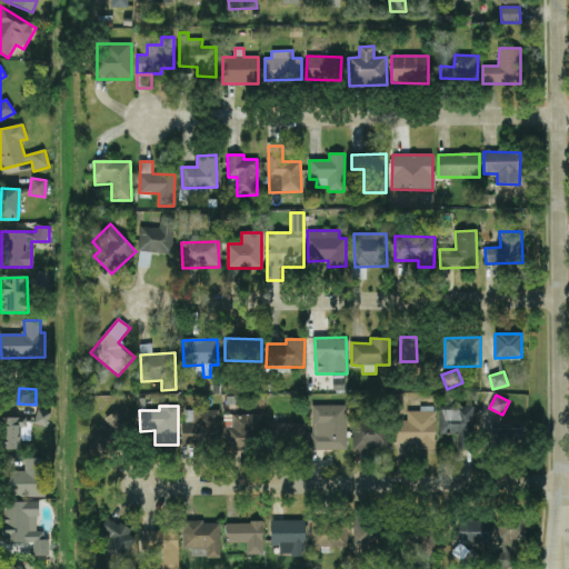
[(347,450),(347,406),(311,406),(311,450),(347,450)]
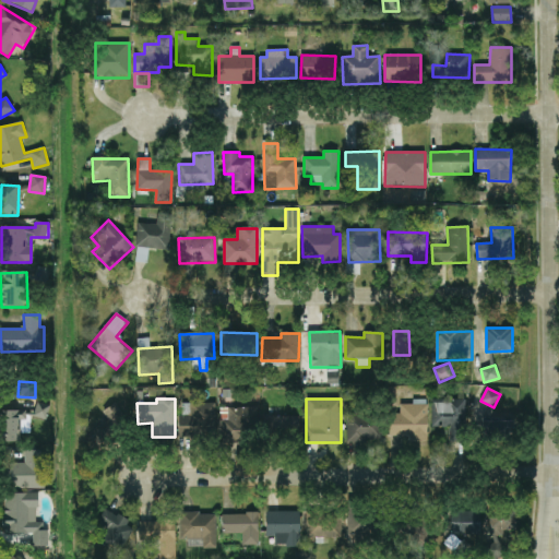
[(466,400),(432,399),(431,427),(450,428),(449,441),(465,441),(466,400)]
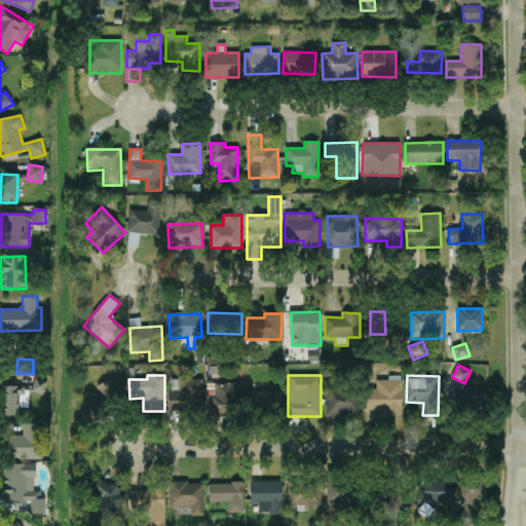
[(366,389),(366,411),(385,410),(385,415),(403,415),(402,376),(388,376),(388,380),(376,381),(377,389),(366,389)]
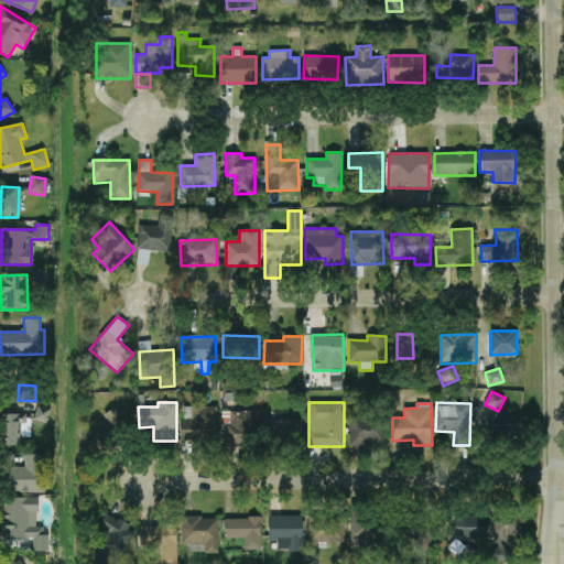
[(35,421),(49,423),(51,408),(38,407),(35,421)]
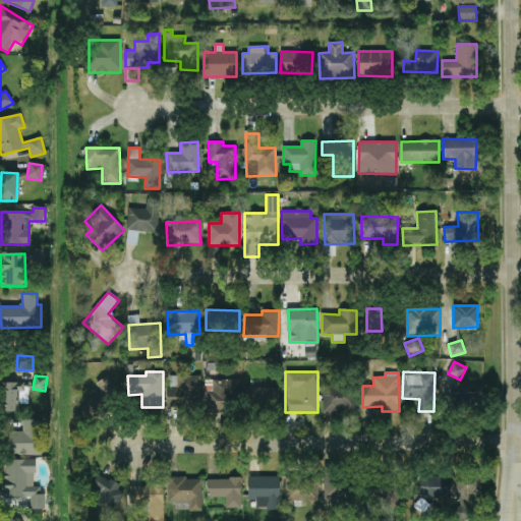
[(200,375),(168,375),(168,408),(201,408),(200,375)]
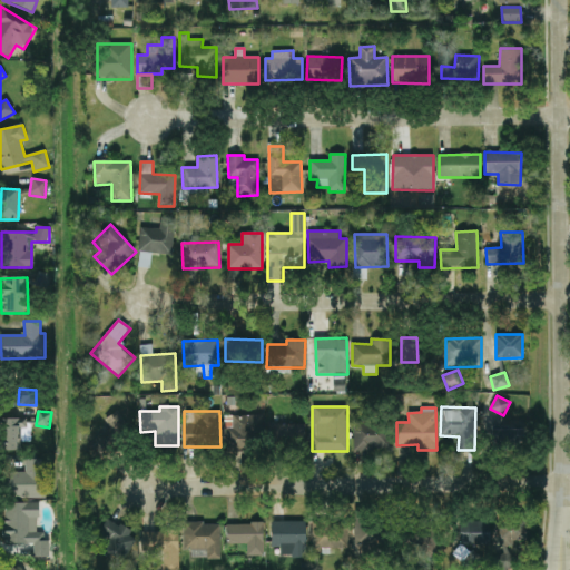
[(127,429),(117,412),(106,419),(111,430),(107,432),(111,438),(127,429)]
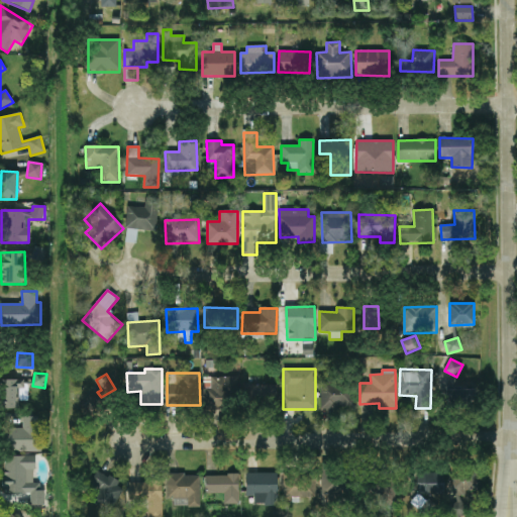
[(204,409),(226,409),(226,397),(237,397),(238,378),(212,377),(211,389),(204,389),(204,409)]
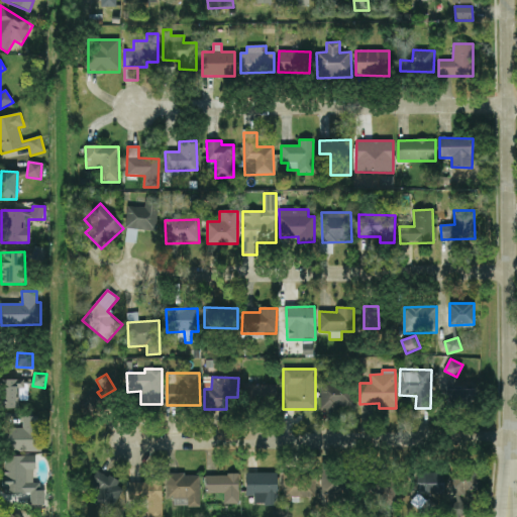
[(27,380),(2,380),(3,409),(17,409),(17,401),(27,400),(27,380)]
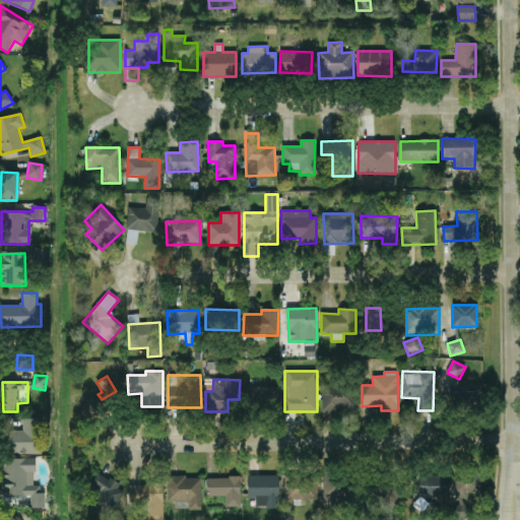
[(323,411),(355,410),(354,385),(322,386),(323,411)]
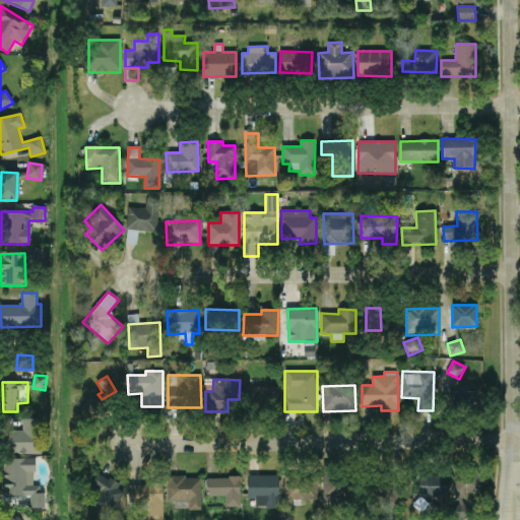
[(250,388),(251,407),(279,406),(278,387),(250,388)]
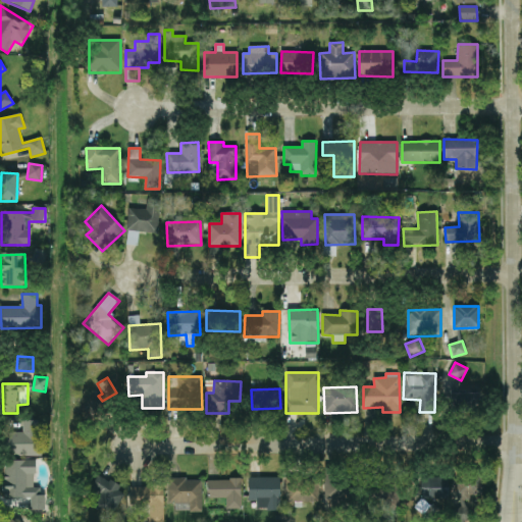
[(477,393),(451,394),(451,413),(478,412),(477,393)]
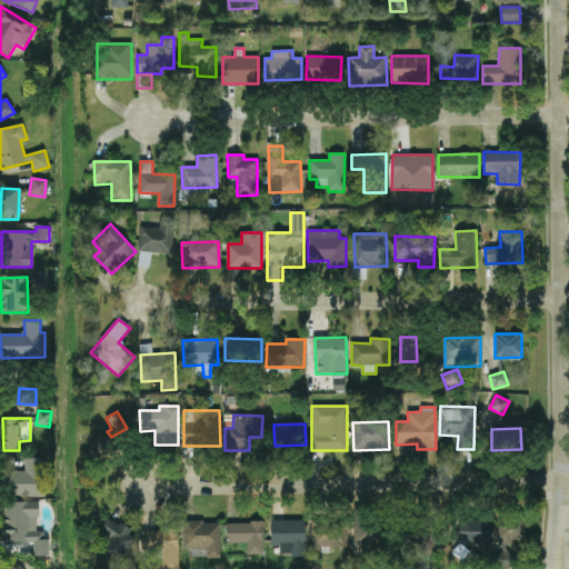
[(47,459),(26,458),(25,471),(7,471),(6,497),(46,497),(47,459)]
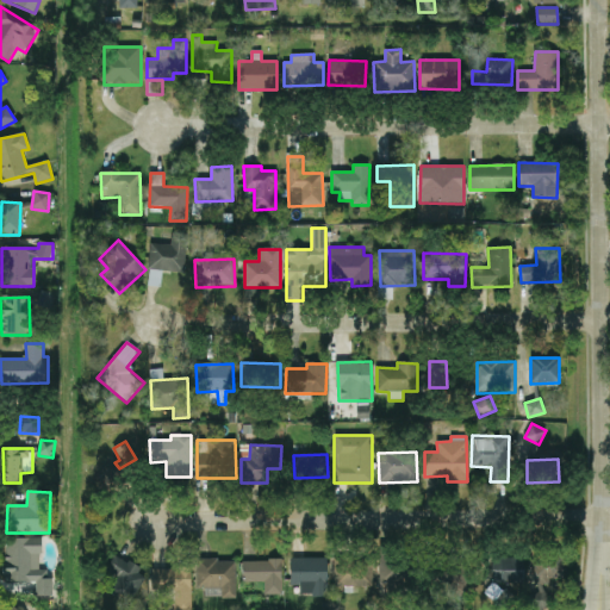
[(5,539),(5,584),(10,584),(10,585),(36,585),(36,596),(50,597),(51,570),(41,570),(42,539),(5,539)]
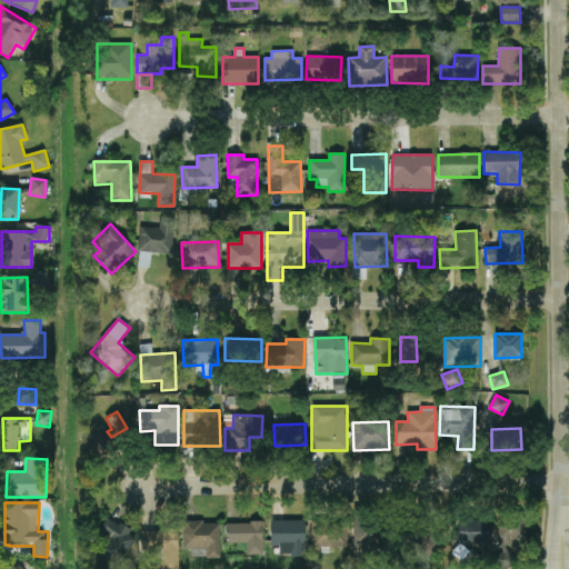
[(102,558),(121,567),(138,533),(106,519),(99,532),(112,538),(102,558)]
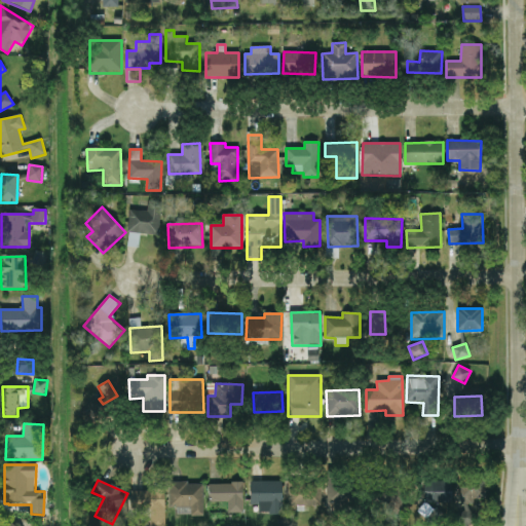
[(335,502),(335,508),(353,508),(354,481),(328,480),(327,502),(335,502)]
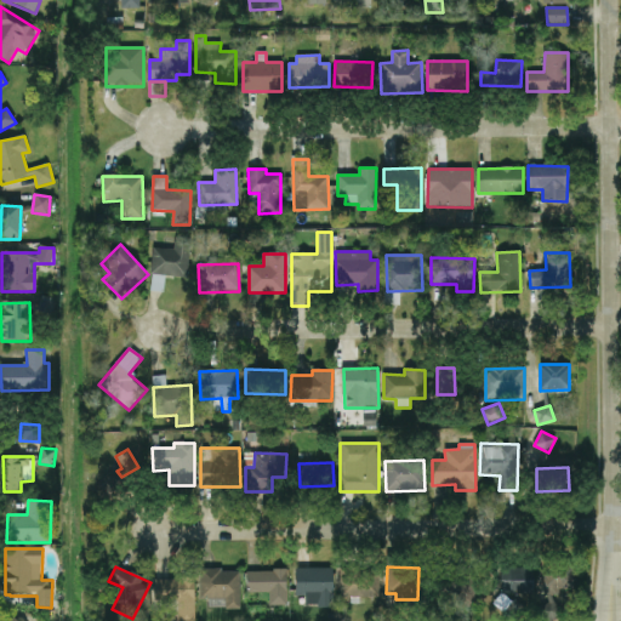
[(334,568),(295,569),(296,597),(305,596),(306,608),(334,607),(334,568)]
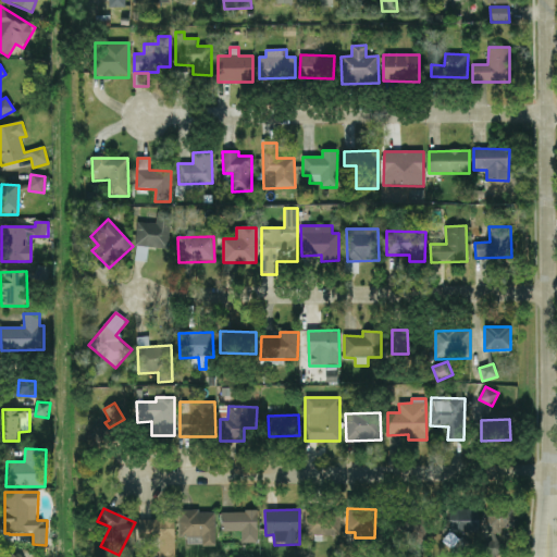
[(305,535),(341,536),(341,510),(306,509),(305,535)]
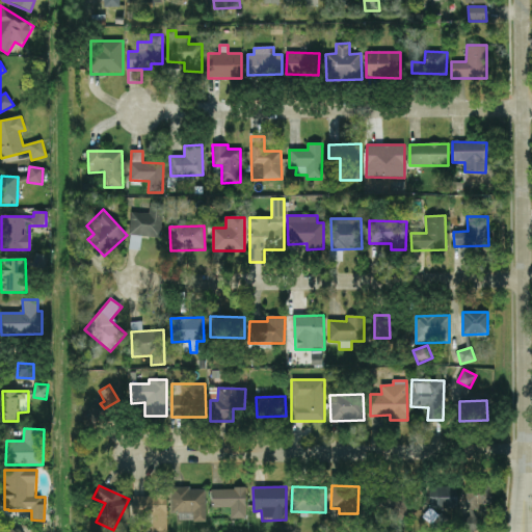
[(429,509),(457,508),(457,486),(428,486),(429,509)]
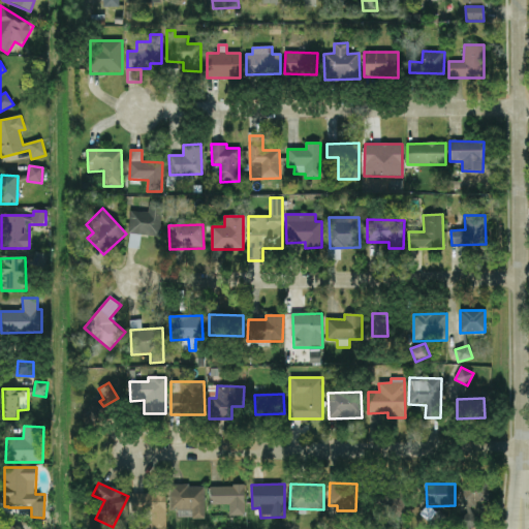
[(487,502),(487,485),(463,486),(464,508),(476,508),(476,502),(487,502)]
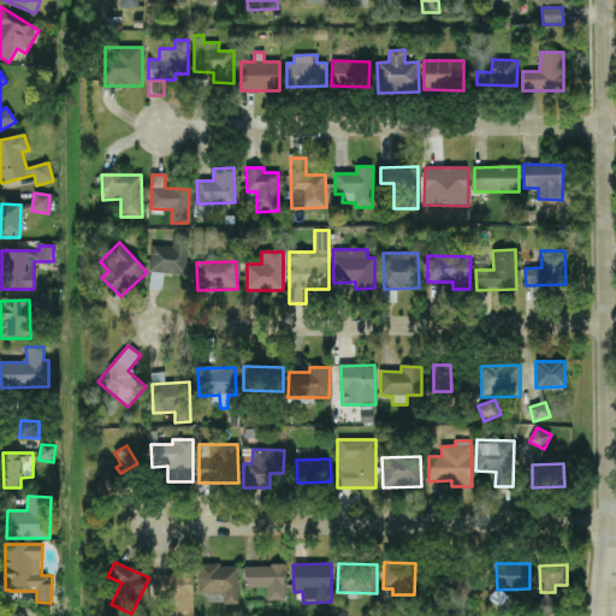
[(238,566),(199,566),(199,594),(207,594),(207,604),(238,603),(238,566)]
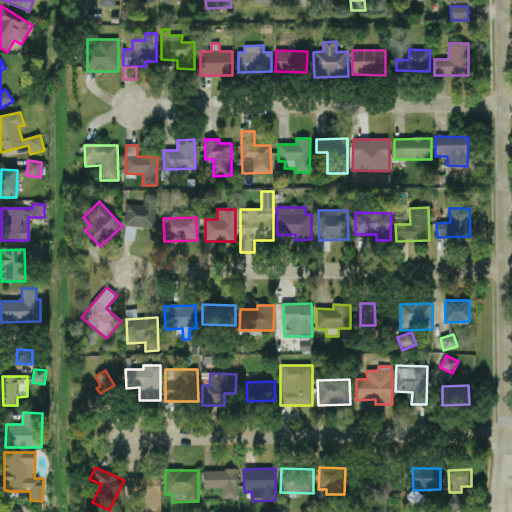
[(237,470),(203,471),(204,489),(221,489),(221,499),(237,499),(237,470)]
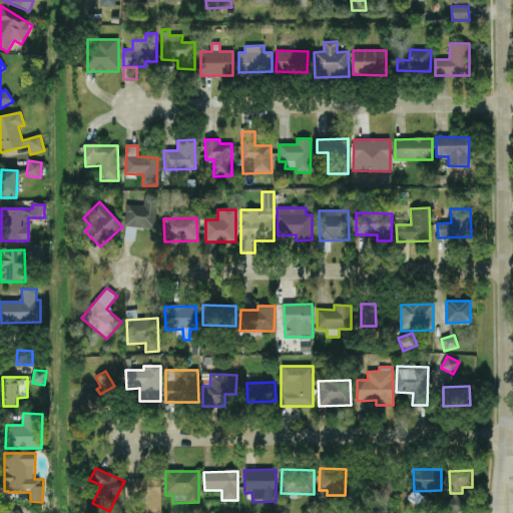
[(161,512),(160,478),(126,479),(127,496),(146,495),(146,512),(161,512)]
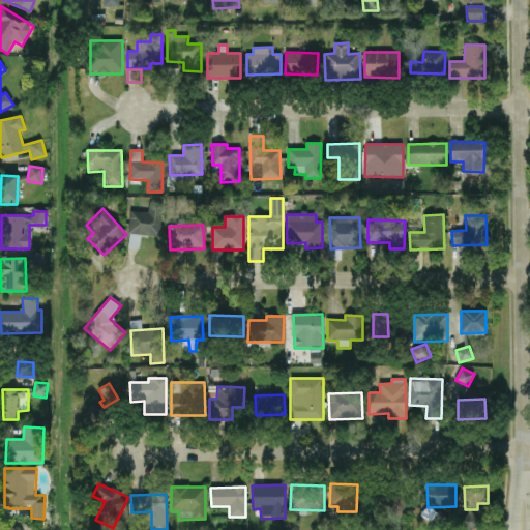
[(15,529),(6,521),(0,527),(0,529),(15,529)]
